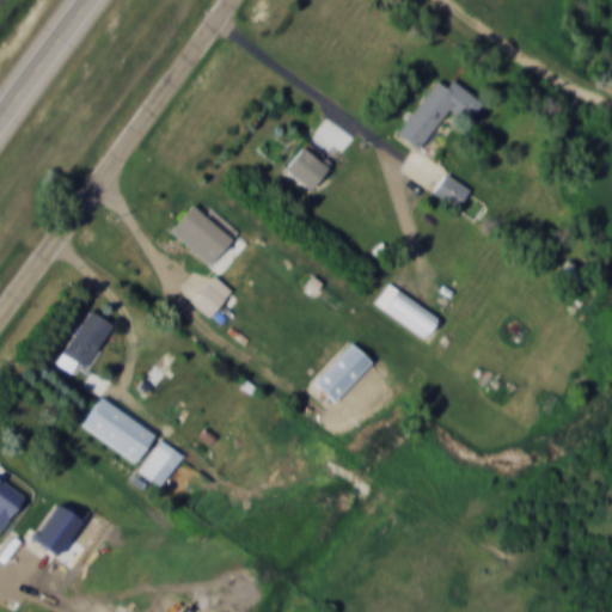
[(285,169),(310,189),(328,167),(303,147),(285,169)]
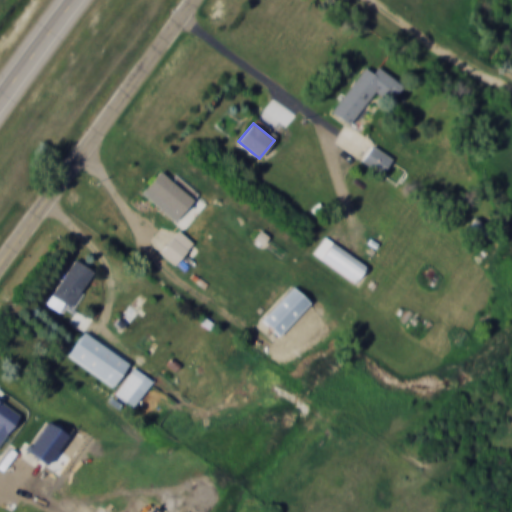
[(147,214),(163,226),(195,183),(174,168),(149,202),(154,205),(147,214)]
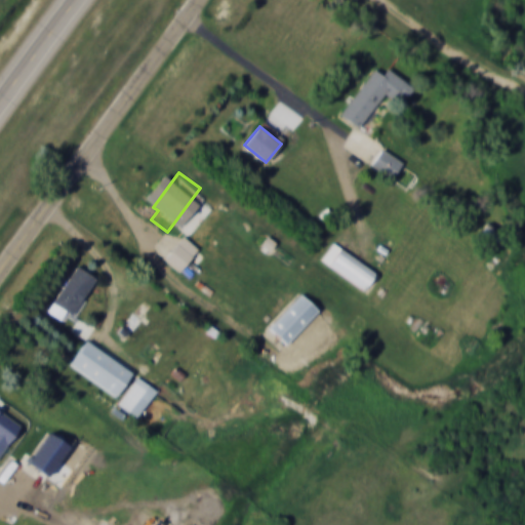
[(198,250),(183,237),(163,258),(178,273),(198,250)]
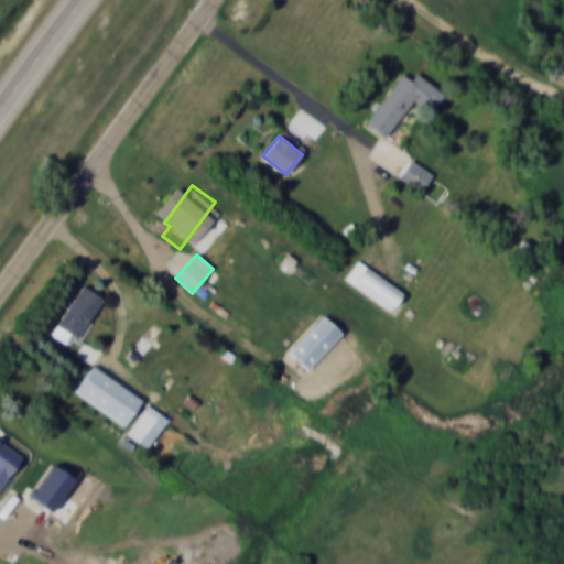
[(346,281),(392,311),(404,292),(358,262),(346,281)]
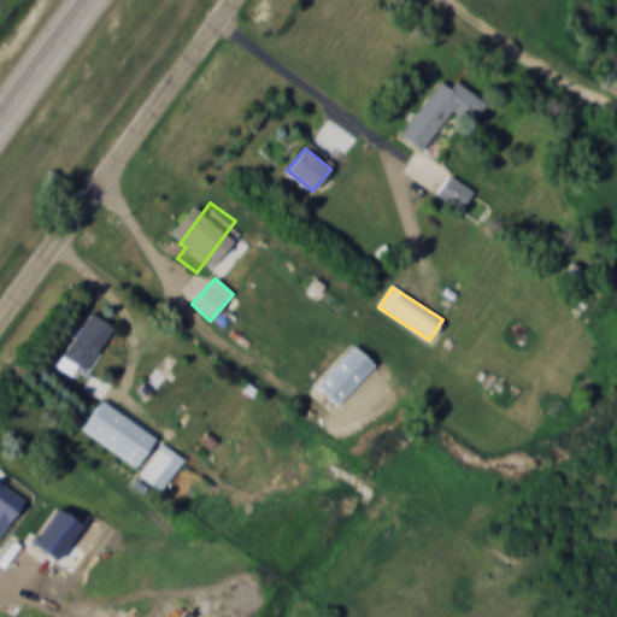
[(113,329),(92,313),(62,354),(84,370),(113,329)]
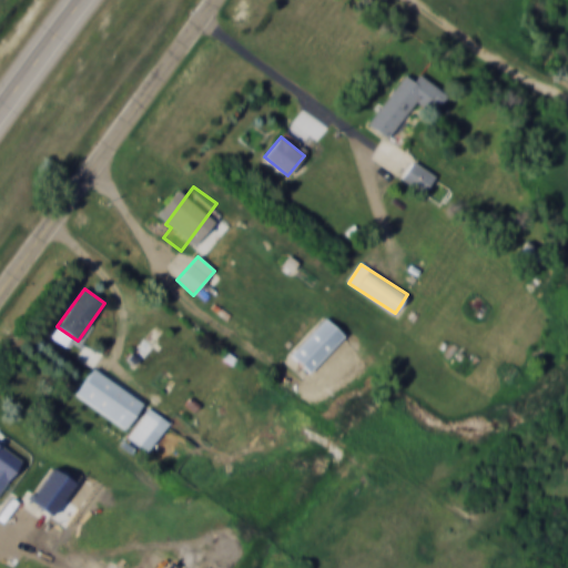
[(292,354),(310,372),(345,336),(327,318),(292,354)]
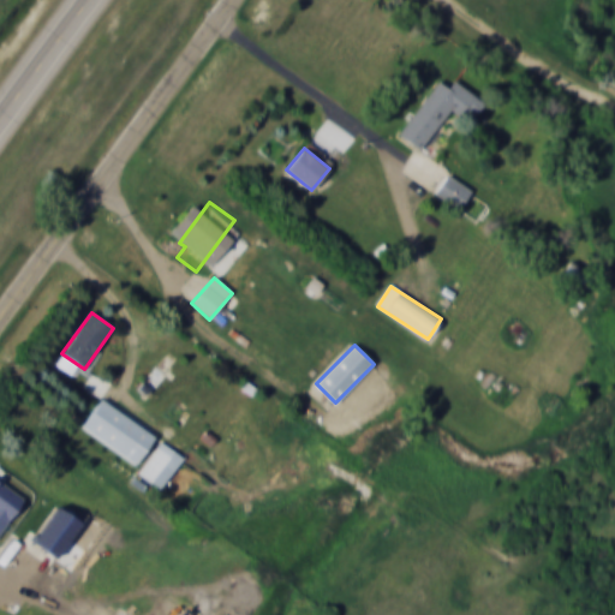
[(137,388),(174,421),(184,410),(177,402),(201,376),(185,363),(173,377),(157,364),(137,388)]
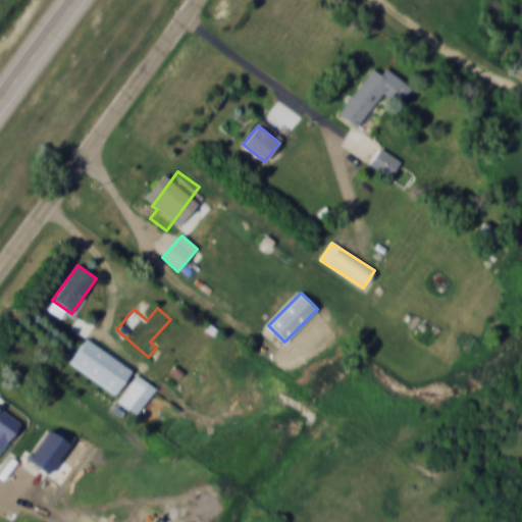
[(116,393),(132,368),(86,338),(70,363),(116,393)]
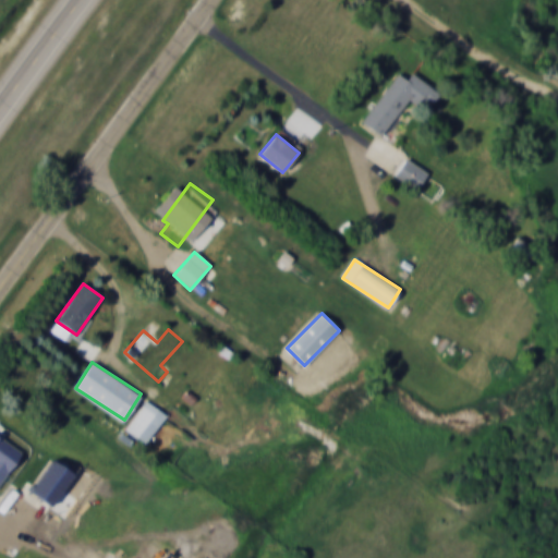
[(145,443),(167,415),(147,400),(125,427),(145,443)]
